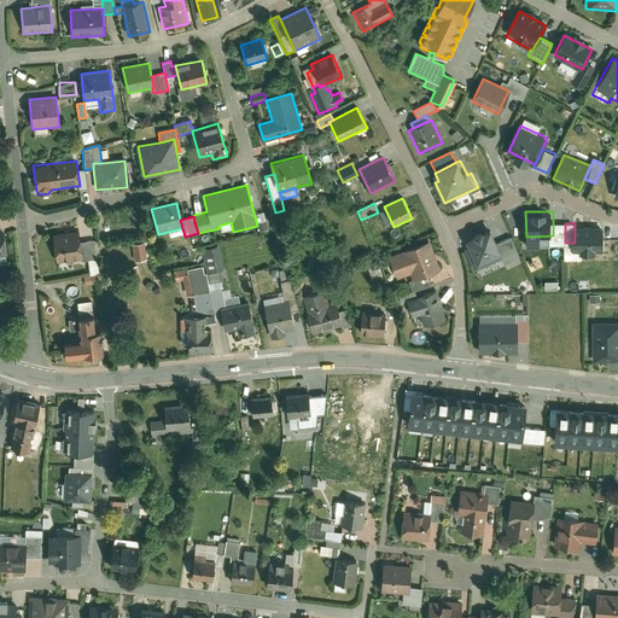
[(565,223),(553,223),(553,235),(553,244),(565,243),(565,223)]
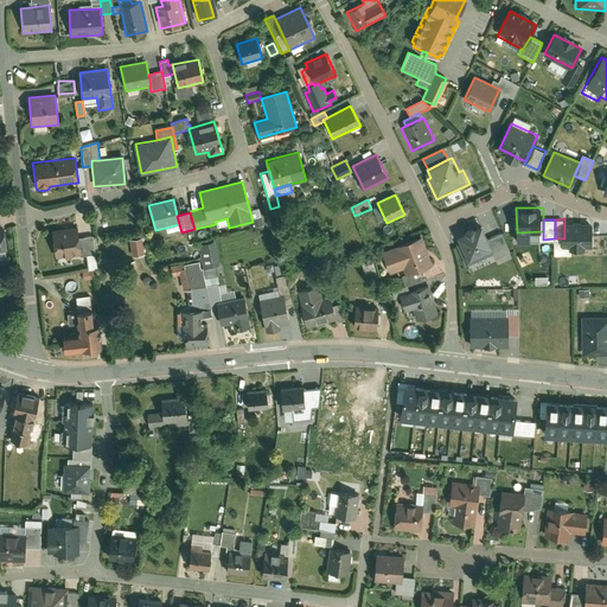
[(594,222),(564,223),(564,238),(564,244),(570,244),(570,247),(587,247),(587,243),(594,243),(594,222)]
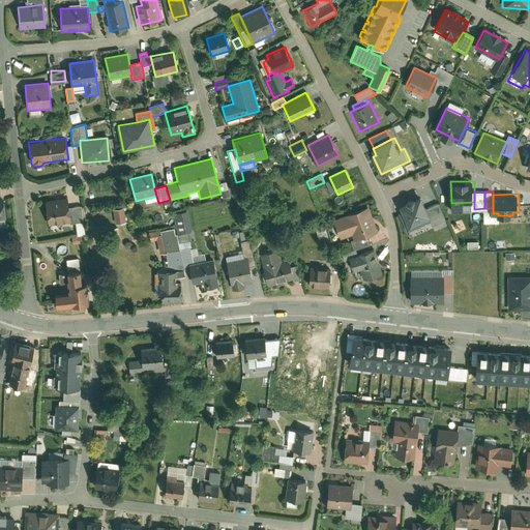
[(67,197),(45,200),(48,226),(70,223),(68,208),(67,197)]
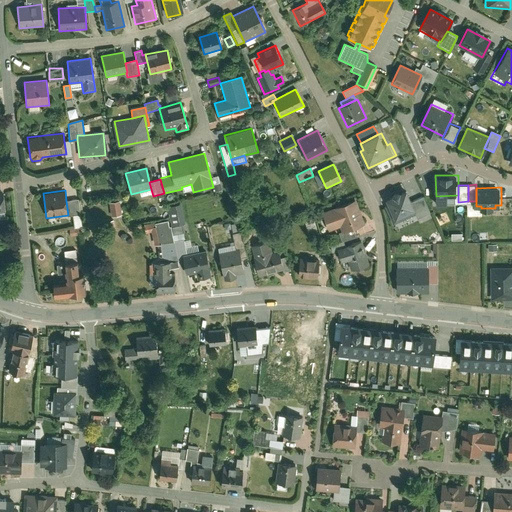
[(409,190),(389,199),(391,204),(386,206),(394,223),(416,213),(418,212),(413,200),(409,190)]
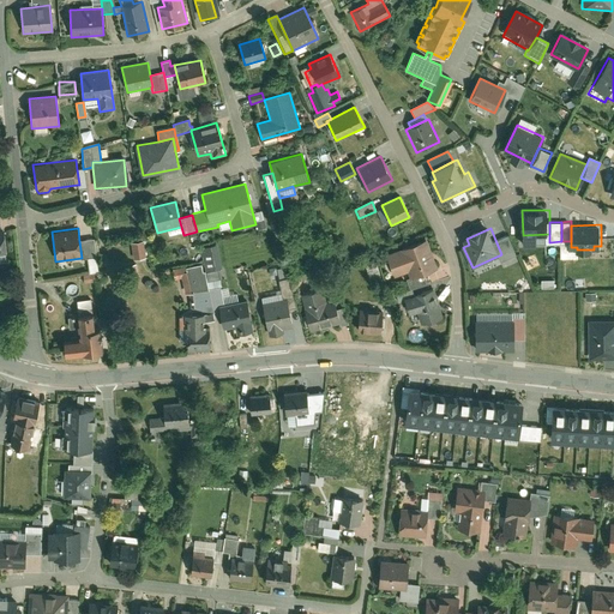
[(509,235),(495,240),(501,254),(499,256),(501,260),(517,254),(509,235)]
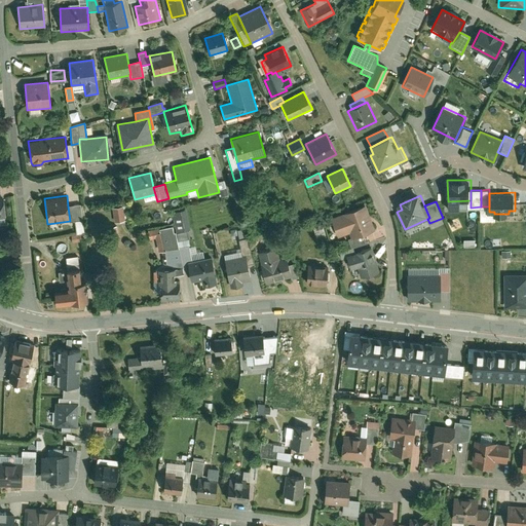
[(79,204),(68,207),(70,221),(81,220),(79,204)]
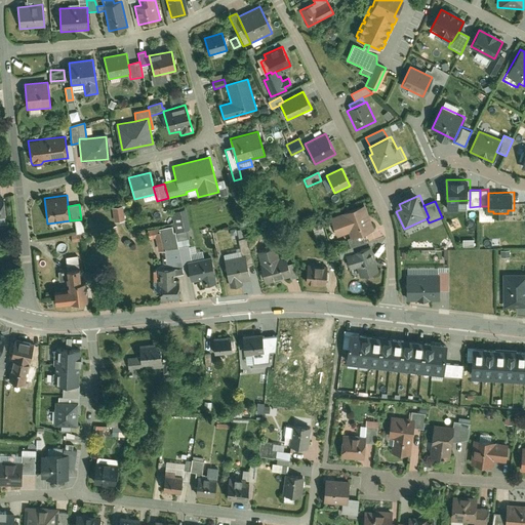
[(124,220),(122,206),(111,208),(113,221),(124,220)]
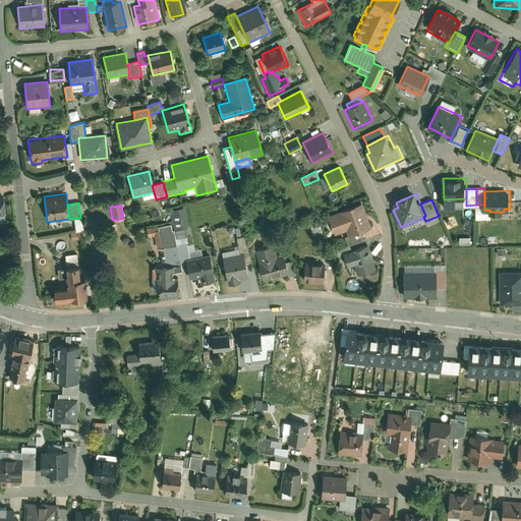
[(370,229),(362,205),(327,217),(334,236),(345,231),(347,237),(361,232),(370,229)]
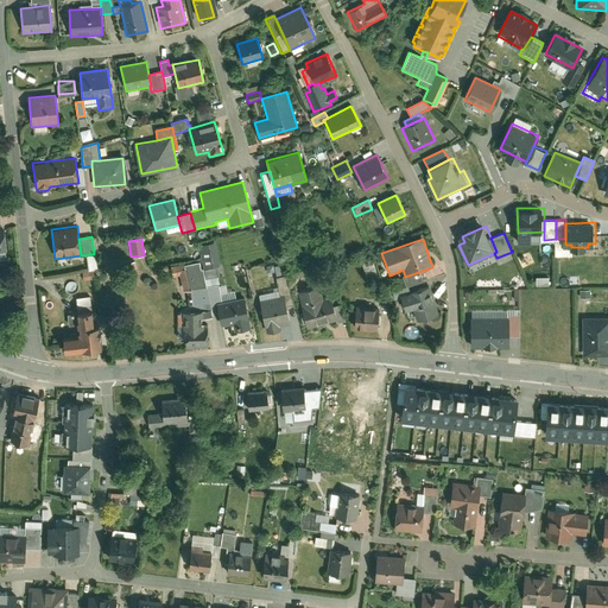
[(377,276),(371,261),(359,265),(365,280),(377,276)]
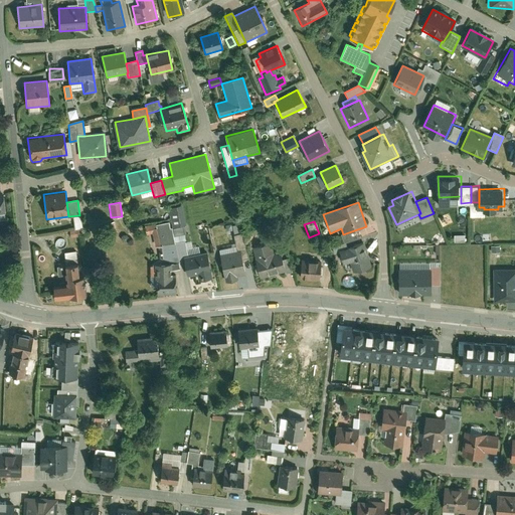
[(178,262),(170,229),(168,229),(167,222),(155,225),(156,228),(160,245),(161,245),(164,255),(162,256),(164,263),(171,263),(171,264),(178,262)]
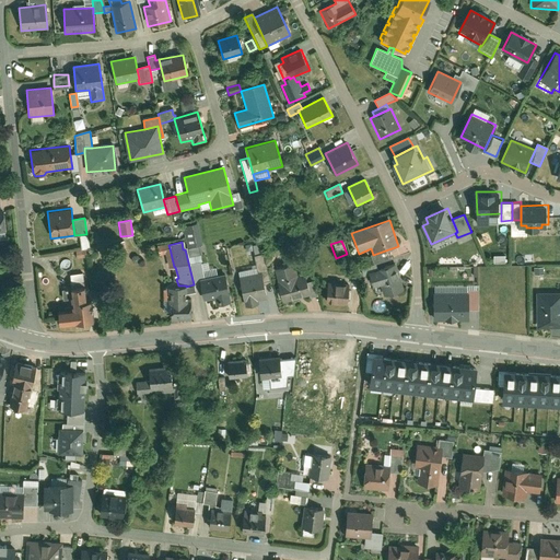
[(185,249),(194,284),(199,283),(199,280),(202,279),(200,270),(206,269),(200,245),(185,249)]
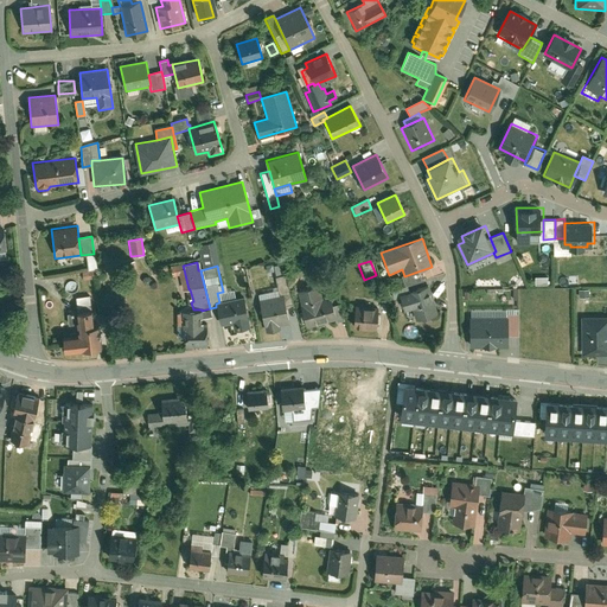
[(80,273),(81,281),(94,279),(91,269),(80,273)]
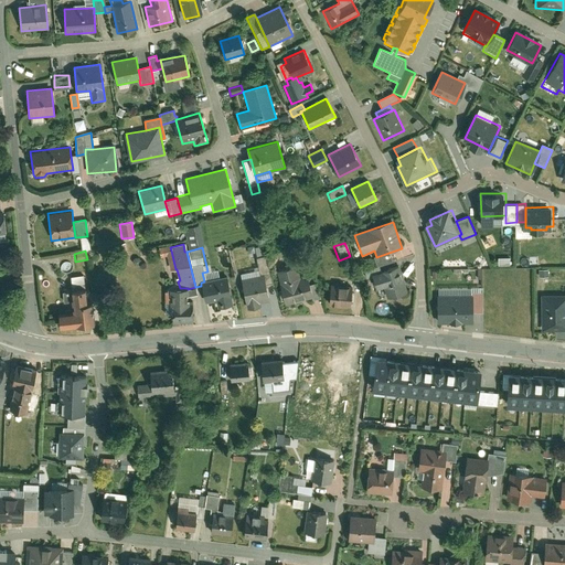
[(169,272),(176,269),(171,251),(164,252),(169,272)]
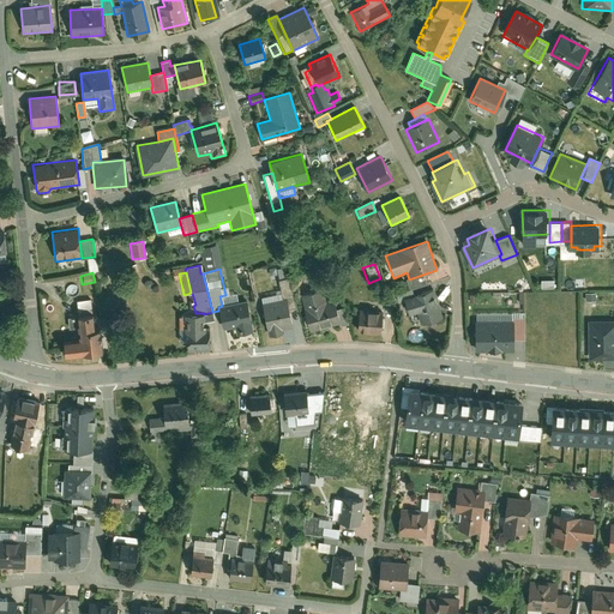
[(429,283),(426,274),(409,280),(404,281),(408,290),(429,283)]
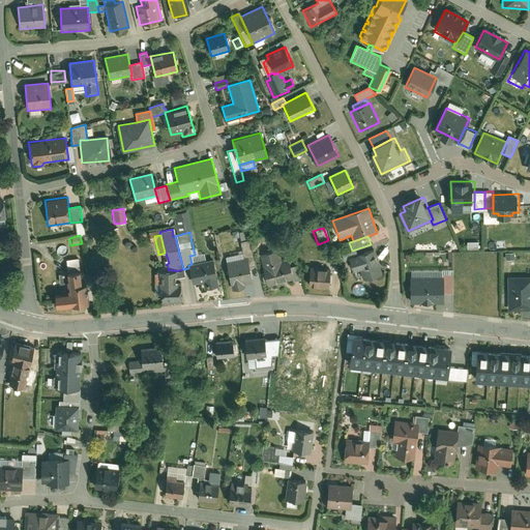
[(239,242),(243,259),(246,258),(247,262),(254,261),(248,240),(239,242)]
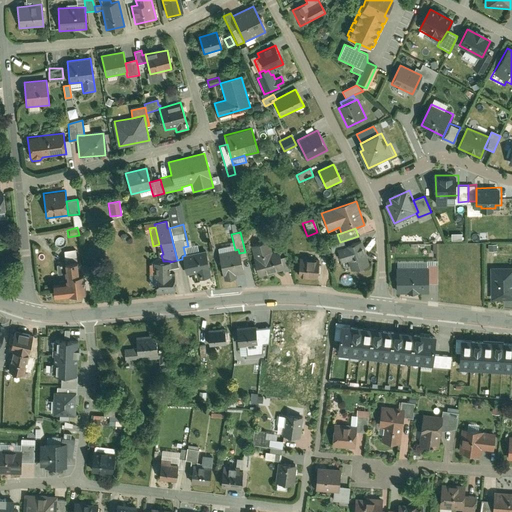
[(282,270),(283,269),(280,260),(277,250),(272,252),(268,241),(252,246),(256,257),(253,258),(259,277),(282,270)]
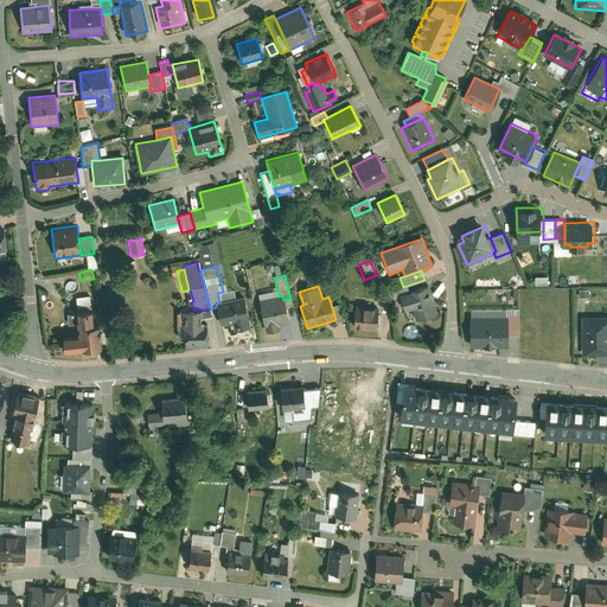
[(438,315),(429,287),(397,296),(401,312),(411,308),(416,323),(438,315)]
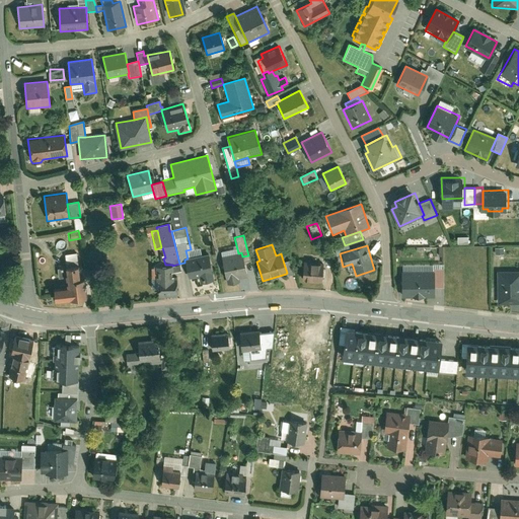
[(191,249),(186,250),(188,258),(199,255),(197,248),(191,249)]
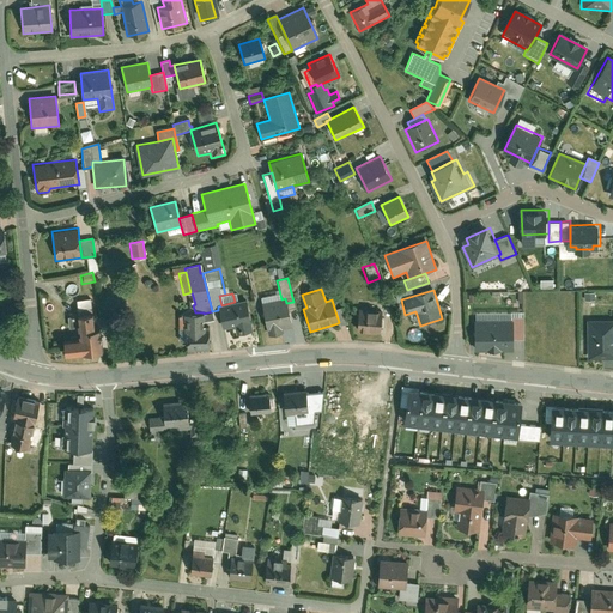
[(66,339),(68,353),(102,349),(99,326),(95,326),(92,297),(78,299),(80,315),(68,316),(70,328),(82,327),(83,337),(66,339)]
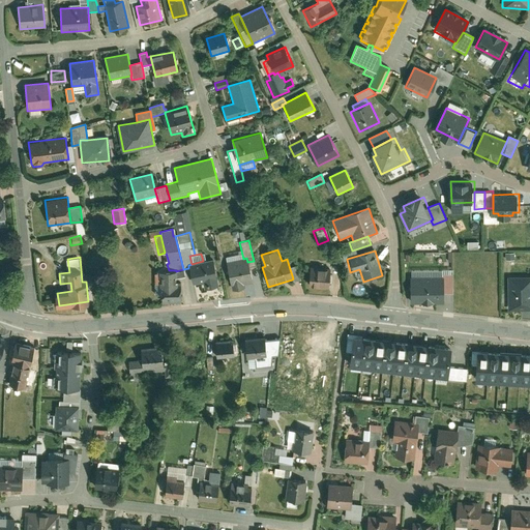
[(247,262),(246,258),(243,259),(225,263),(231,290),(244,287),(243,284),(252,283),(247,262)]
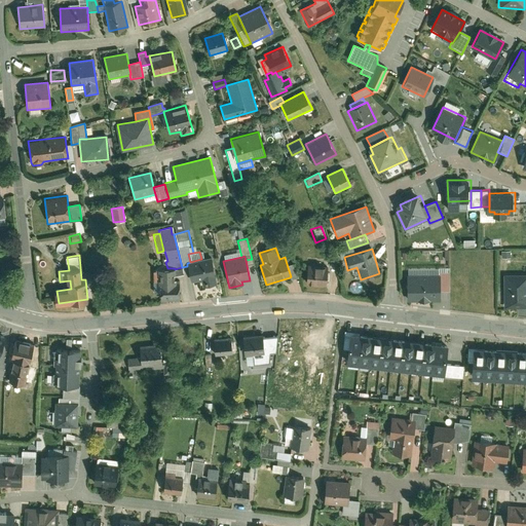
[(190,262),(187,263),(187,266),(191,282),(200,279),(202,288),(217,284),(210,257),(201,259),(190,262)]
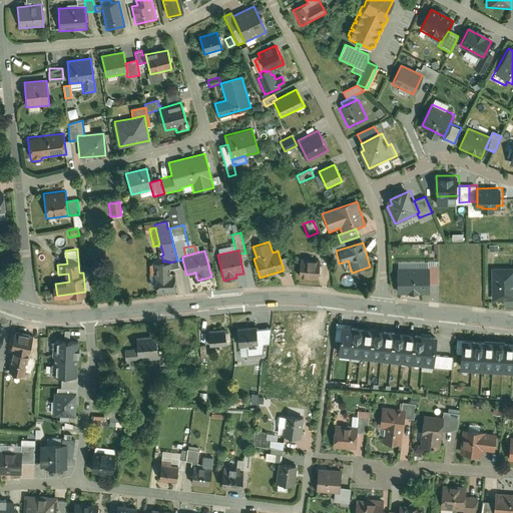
[(299,258),(298,278),(318,279),(319,266),(319,259),(316,259),(299,258)]
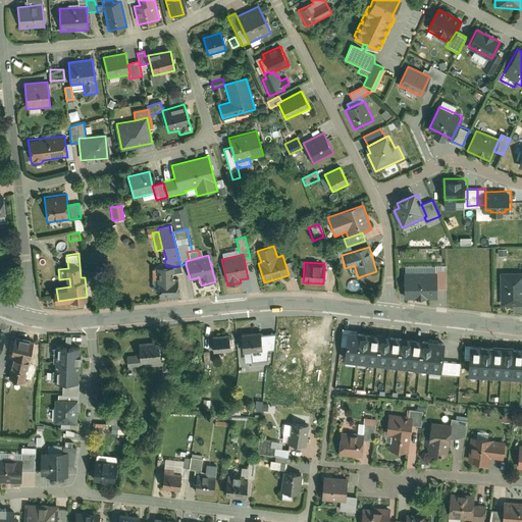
[(291,263),(285,265),(289,274),(288,275),(289,278),(295,276),(291,263)]
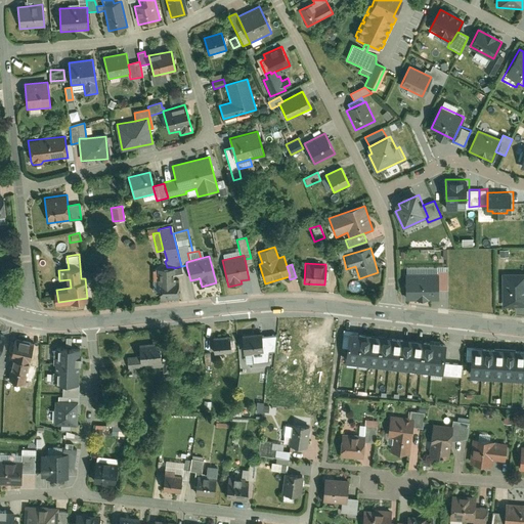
[(172,278),(172,272),(174,272),(174,268),(174,267),(167,267),(157,268),(158,273),(160,273),(160,279),(157,279),(159,301),(178,300),(176,278),(172,278)]
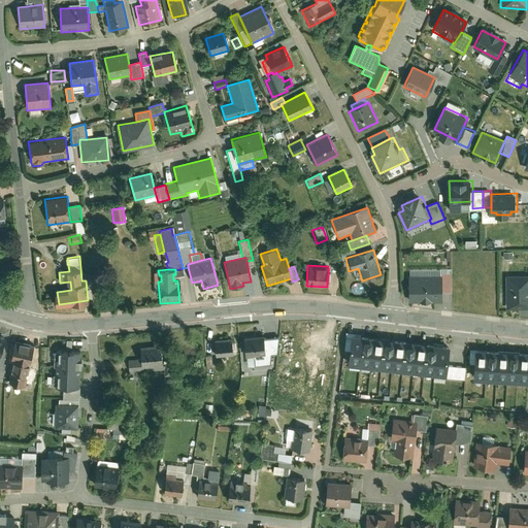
[(442,275),(442,291),(452,291),(451,272),(441,272),(442,275)]
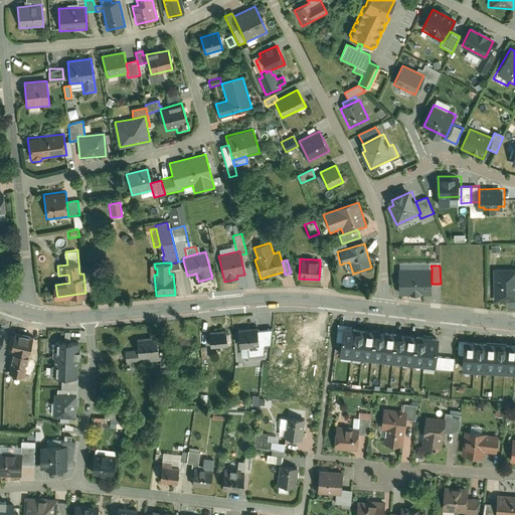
[(514,268),(495,269),(496,300),(514,299),(514,268)]
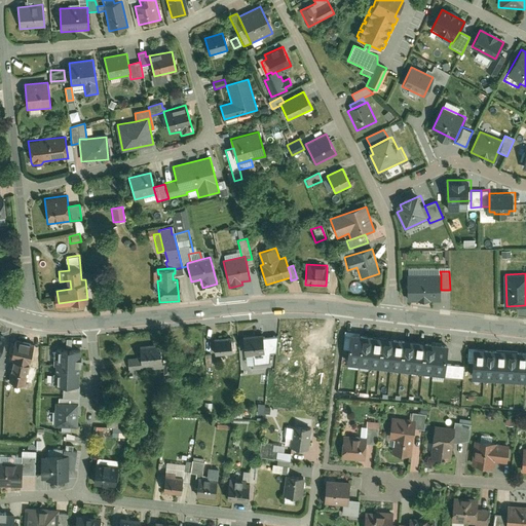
[(424,274),(409,275),(410,300),(425,300),(424,274)]
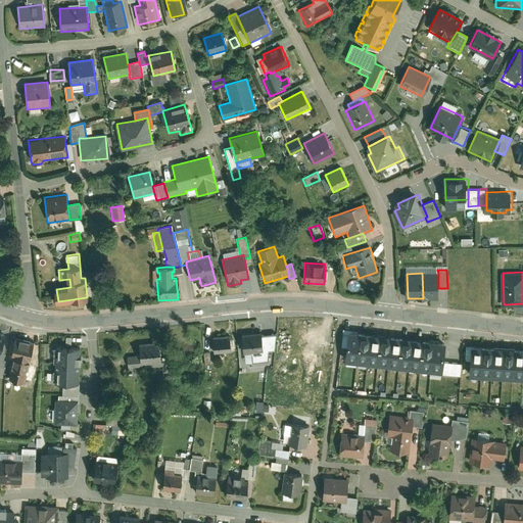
[(438,273),(422,273),(423,298),(439,297),(438,288),(438,273)]
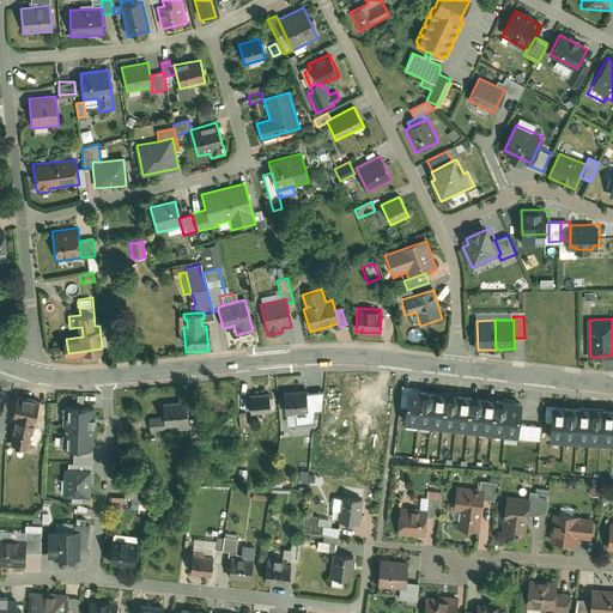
[(422,388),(410,387),(406,420),(418,422),(422,388)]
